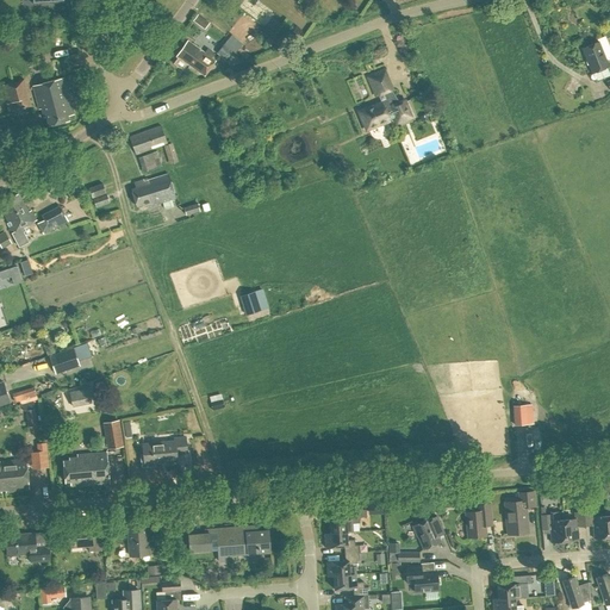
[(207,30),(212,23),(200,16),(195,22),(207,30)]
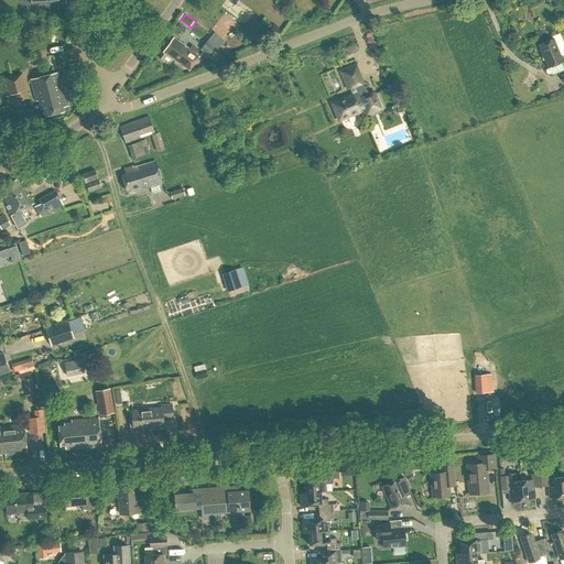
[(228,17),(216,26),(225,36),(237,26),(228,17)]
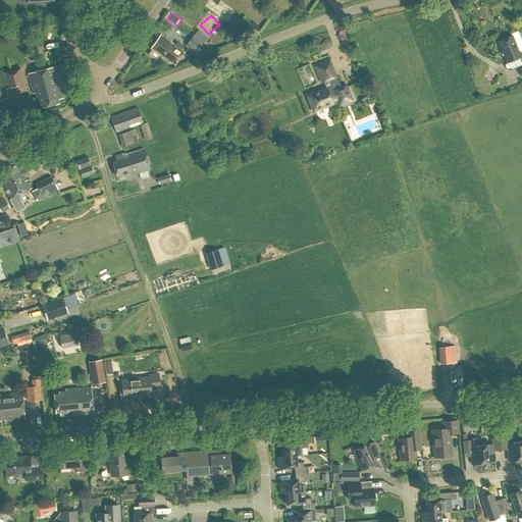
[(512,34),(512,36),(499,41),(507,63),(521,57),(519,52),(521,50),(521,42),(518,34),(517,32),(512,34)]
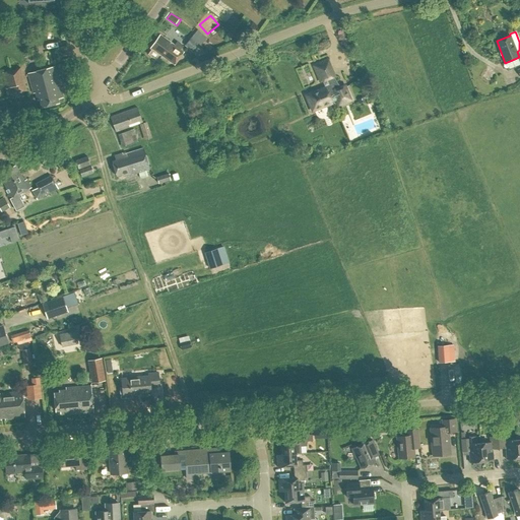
[(203,40),(204,40),(194,33),(191,37),(191,36),(184,45),(192,51),(200,42),(206,47),(208,44),(203,40)]
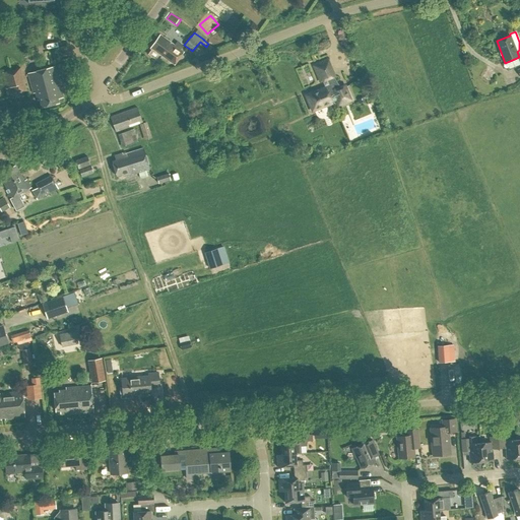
[(175,64),(184,52),(159,35),(152,46),(150,48),(151,49),(148,54),(155,60),(160,54),(175,64)]
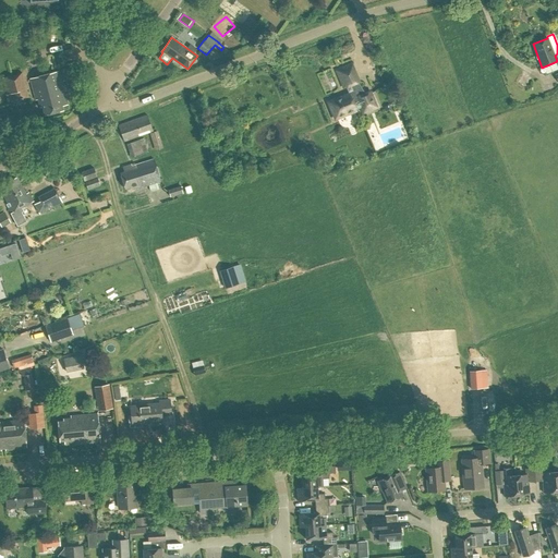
[(329,104),(336,120),(362,109),(364,112),(376,107),(371,93),(363,96),(358,83),(359,82),(351,65),(337,72),(344,88),(351,86),(353,93),(329,104)]
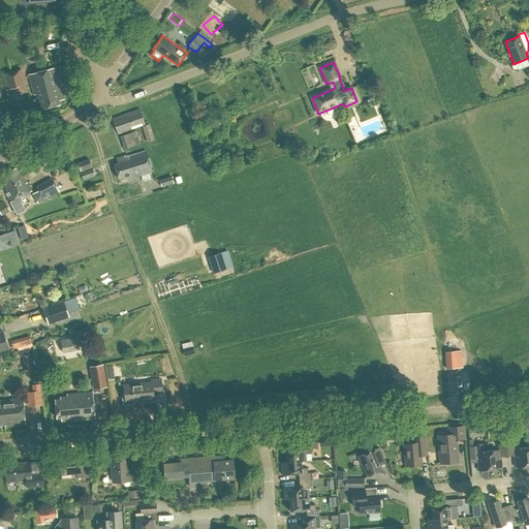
[(498,67),(492,76),(500,83),(507,73),(498,67)]
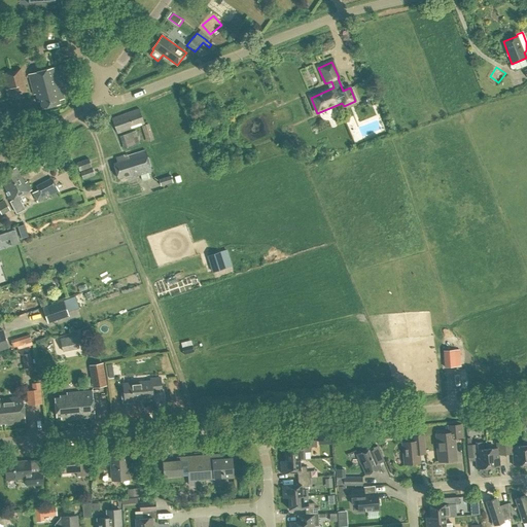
[(33,95),(35,94),(37,101),(39,100),(42,109),(60,104),(59,101),(64,100),(62,92),(61,92),(55,68),(28,74),(33,95)]
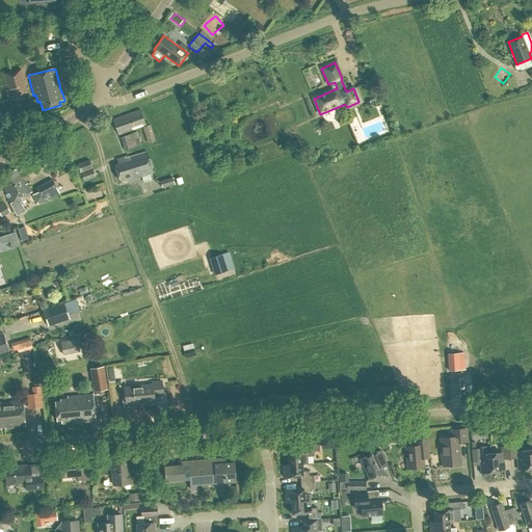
[(10,97),(26,92),(20,70),(2,74),(6,90),(9,89),(10,91),(9,91),(10,97)]
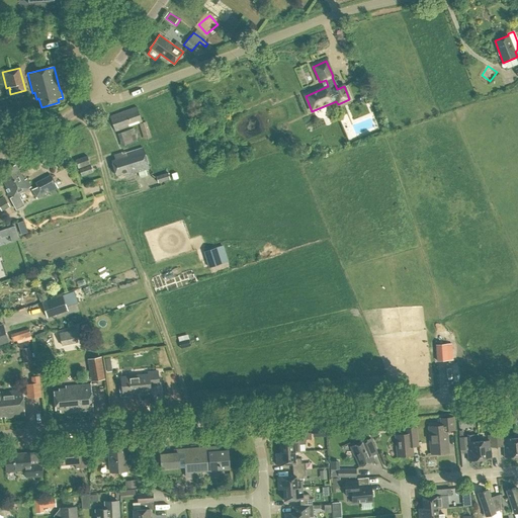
[(110,117),(115,133),(142,122),(137,108),(110,117)]
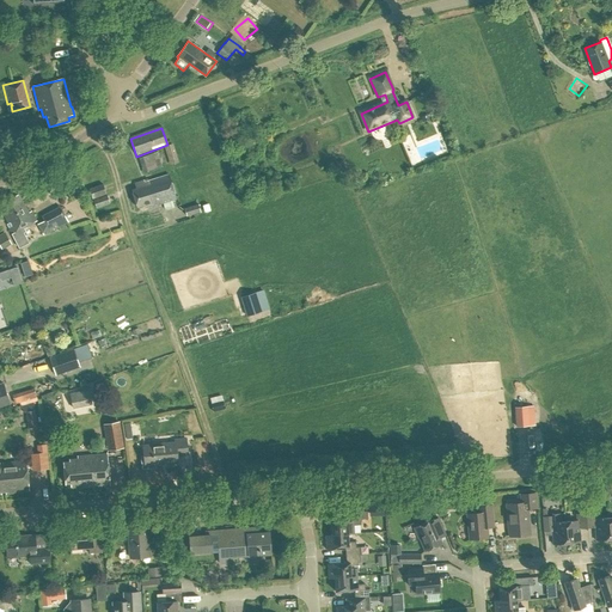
[(164,148),(171,167),(179,164),(173,145),(164,148)]
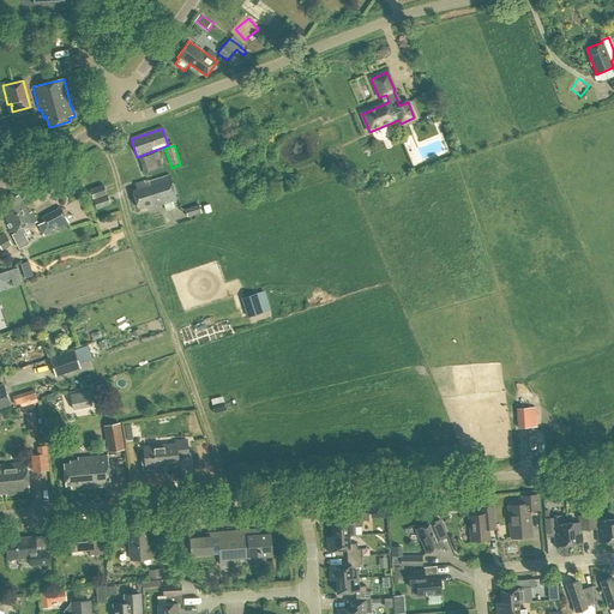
[(158,154),(138,161),(144,175),(164,169),(158,154)]
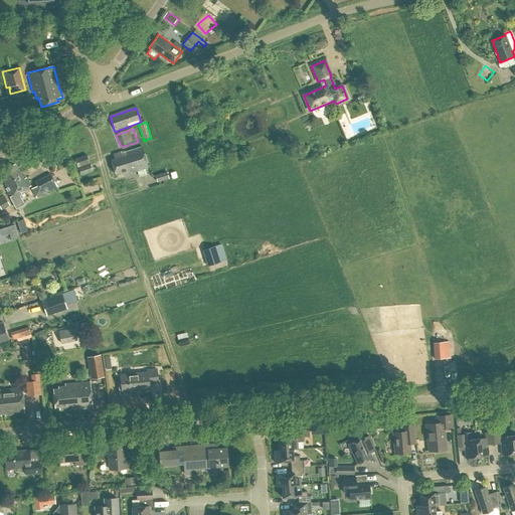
[(111,160),(116,175),(121,174),(122,175),(128,173),(129,174),(149,168),(142,148),(123,154),(122,152),(113,155),(115,159),(111,160)]
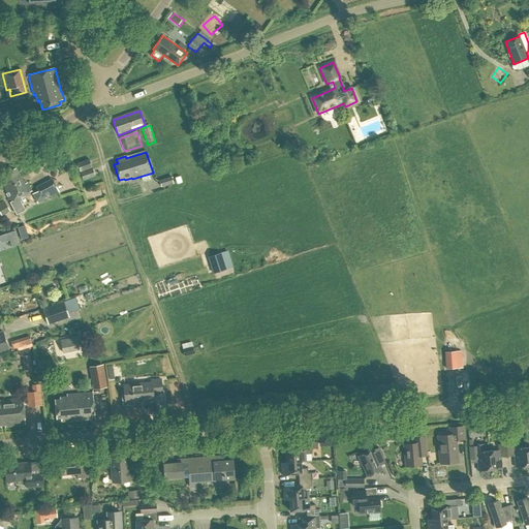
[(92,167),(93,167),(90,160),(78,164),(81,172),(92,167)]
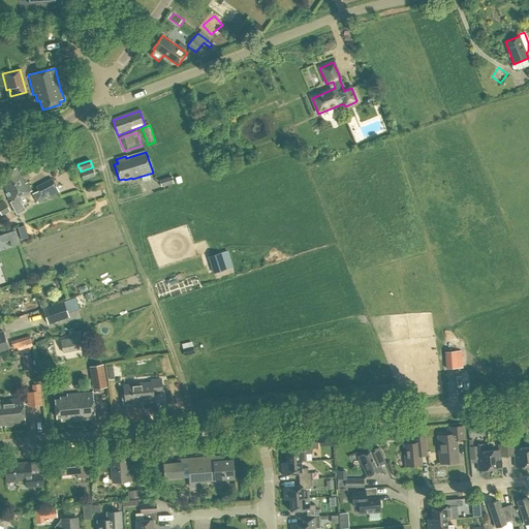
[(16,167),(0,176),(4,184),(3,185),(7,193),(6,193),(17,214),(25,210),(20,200),(22,199),(21,197),(31,191),(27,182),(25,184),(16,167)]
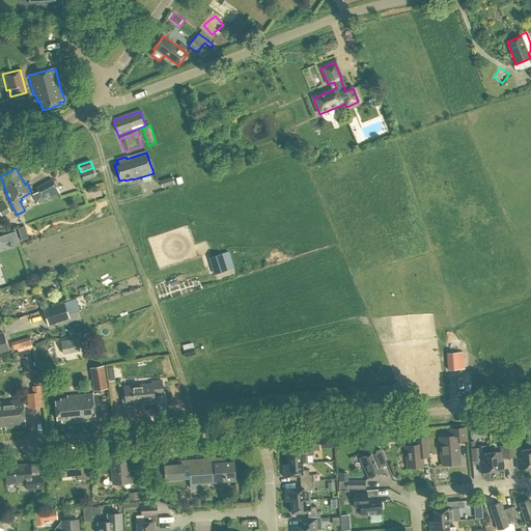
[(92,168),(81,172),(83,179),(95,175),(92,168)]
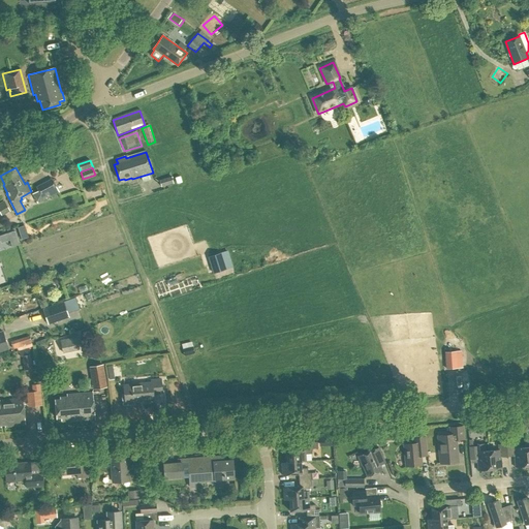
[(170,176),(159,179),(161,187),(174,183),(170,176)]
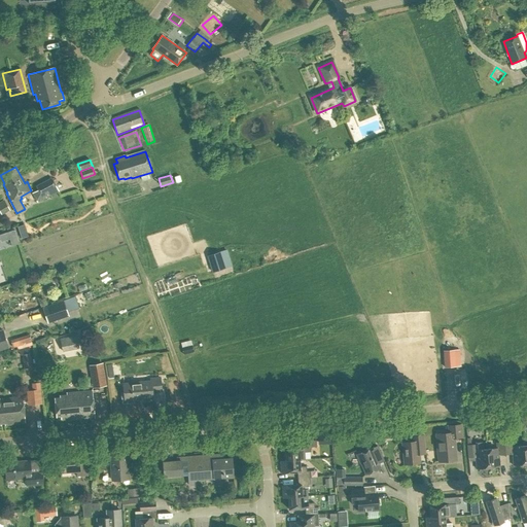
[(59,191),(51,178),(36,187),(38,190),(33,194),(38,203),(59,191)]
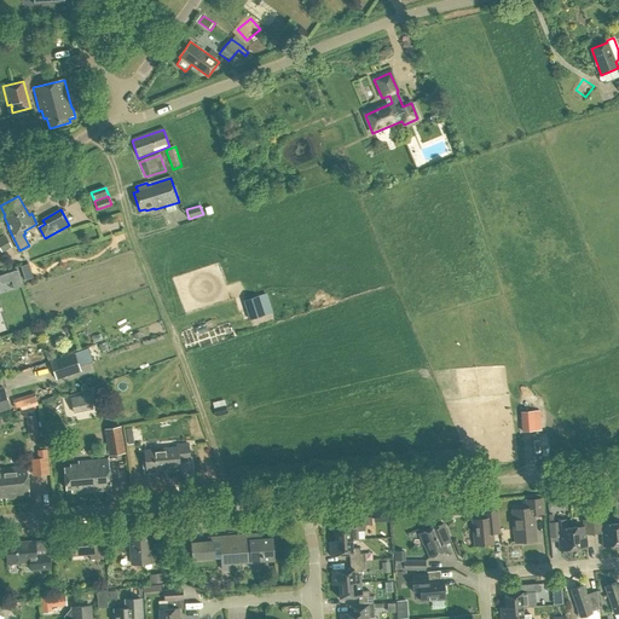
[(0,243),(0,248),(3,253),(11,248),(7,241),(0,243)]
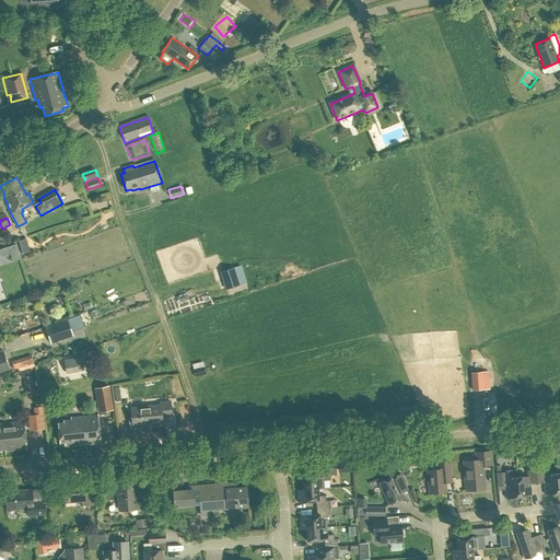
[(220,270),(224,288),(240,283),(234,267),(220,270)]
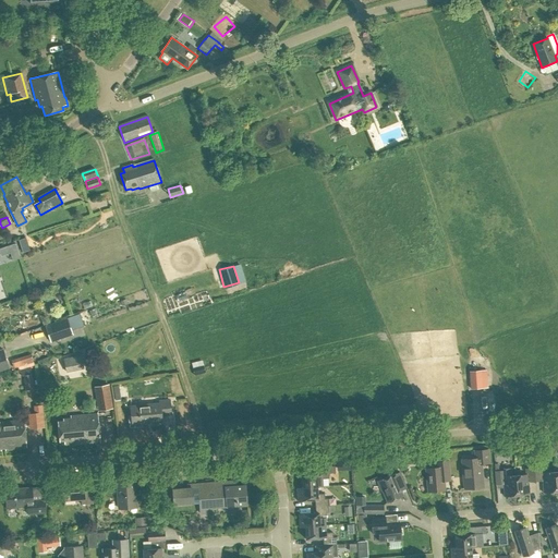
[(68,318),(46,326),(50,341),(72,334),(68,318)]
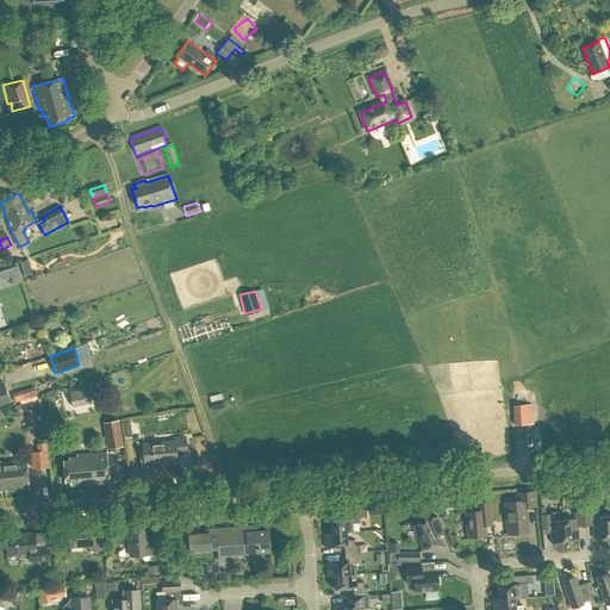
[(0,405),(10,403),(4,383),(0,383),(0,405)]
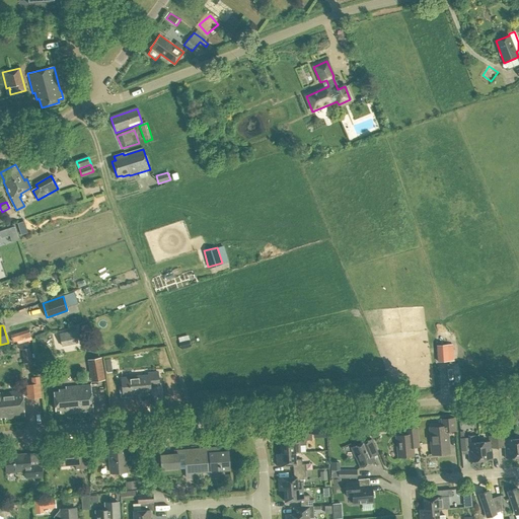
[(17,332),(19,340),(31,337),(29,328),(17,332)]
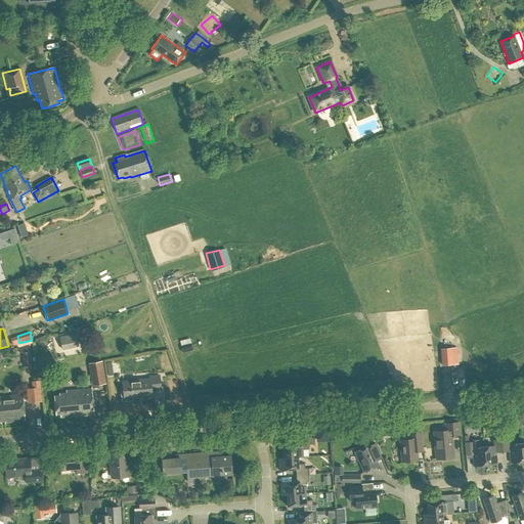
[(70,333),(71,335),(60,337),(62,349),(79,346),(76,332),(70,333)]
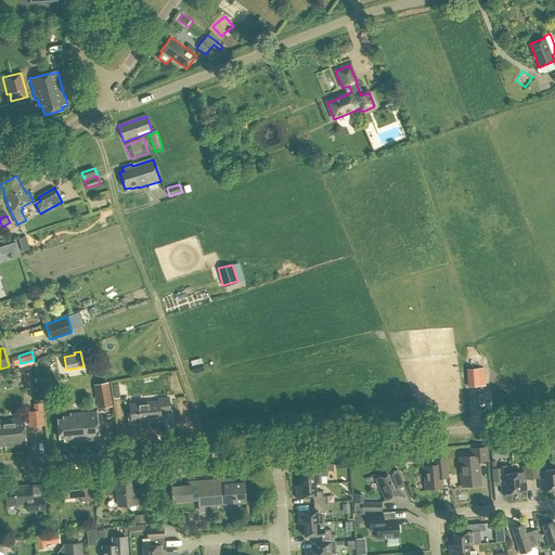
[(202,363),(191,365),(193,372),(203,370),(202,363)]
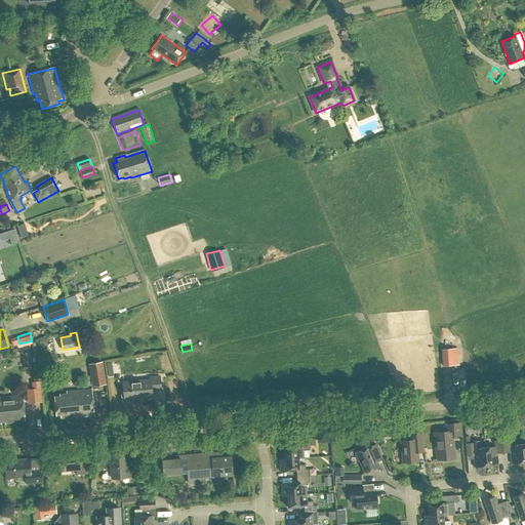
[(22,352),(24,366),(31,365),(29,345),(23,346),(18,346),(19,353),(22,352)]
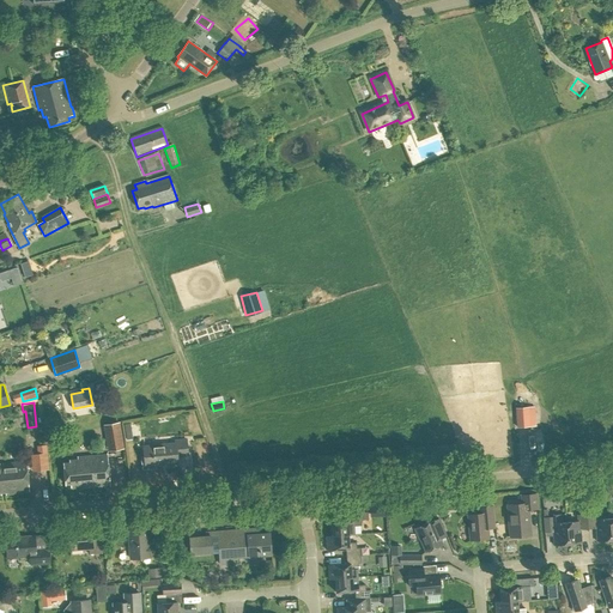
[(516,426),(535,425),(534,406),(515,407),(516,426)]
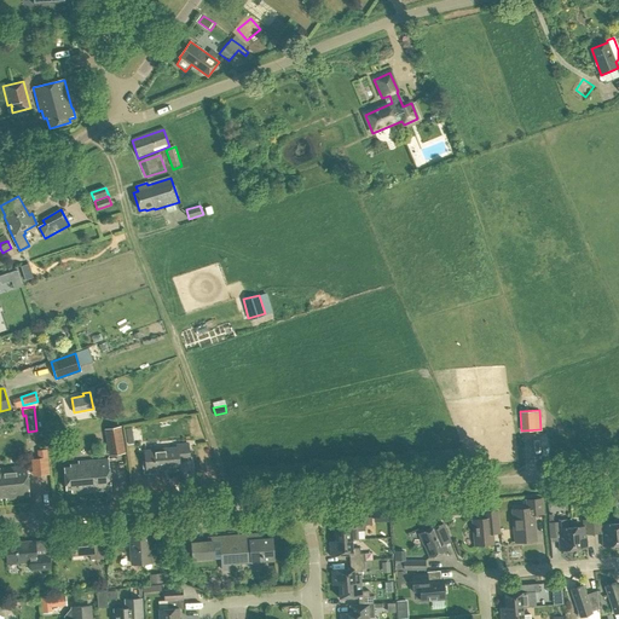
[(122,427),(105,429),(109,456),(126,453),(122,427)]
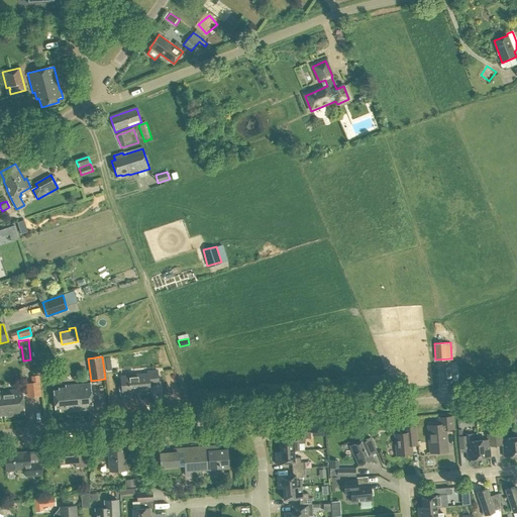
[(148,374),(121,376),(122,385),(120,385),(121,395),(130,394),(130,392),(150,391),(149,384),(159,383),(158,370),(148,371),(148,374)]
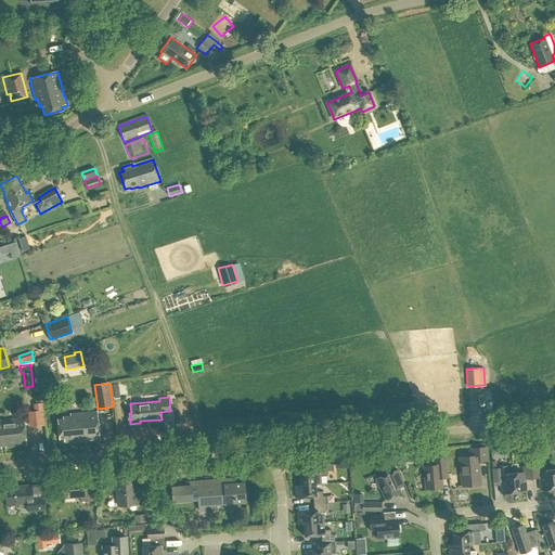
[(27,413),(28,428),(43,427),(41,403),(33,404),(34,412),(27,413)]
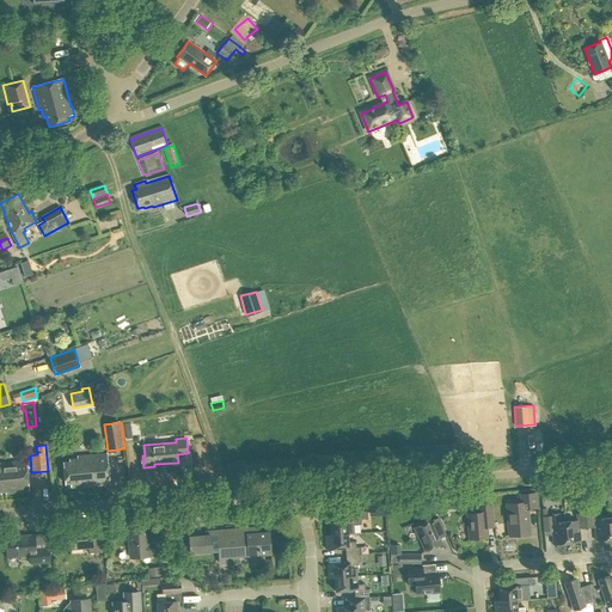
[(63,461),(65,484),(71,483),(71,488),(110,485),(106,453),(78,456),(78,458),(71,459),(71,461),(63,461)]
